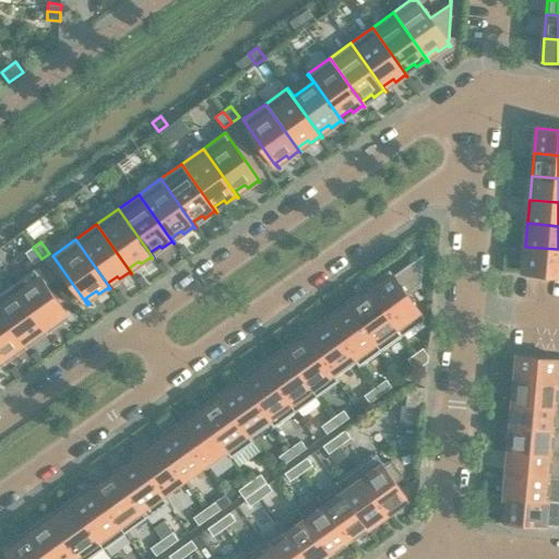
[(42,259),(33,247),(25,252),(34,264),(42,259)]
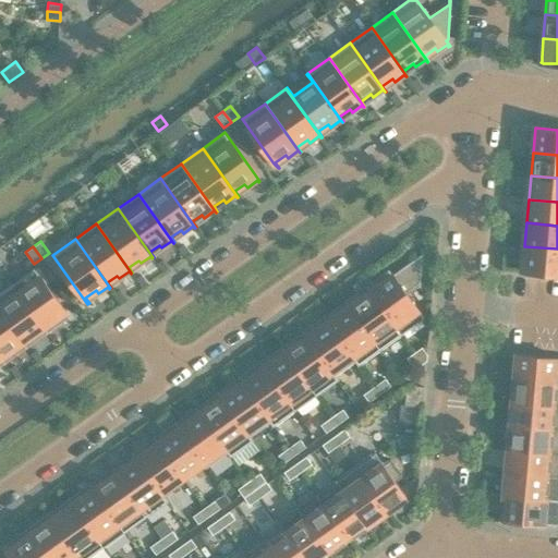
[(557,274),(557,249),(524,246),(522,271),(557,274)]
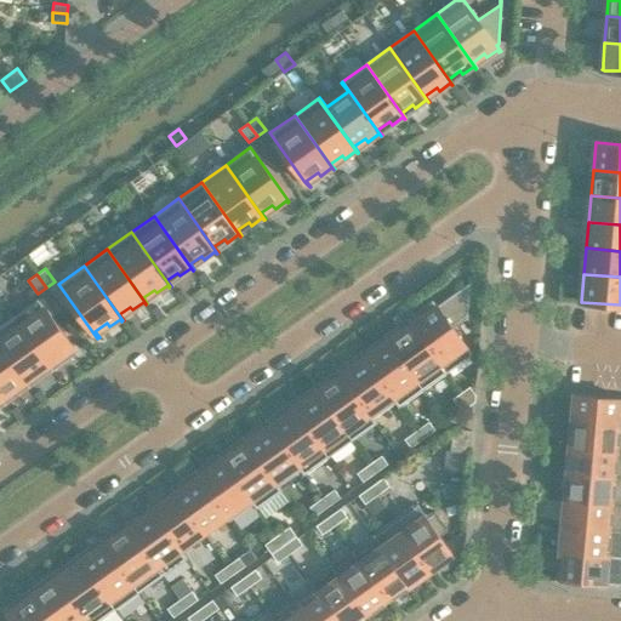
[(472,354),(451,325),(466,315),(466,319),(467,319),(471,281),(437,306),(433,300),(431,301),(433,303),(422,311),(425,314),(414,323),(409,317),(408,318),(448,372),(472,354)]
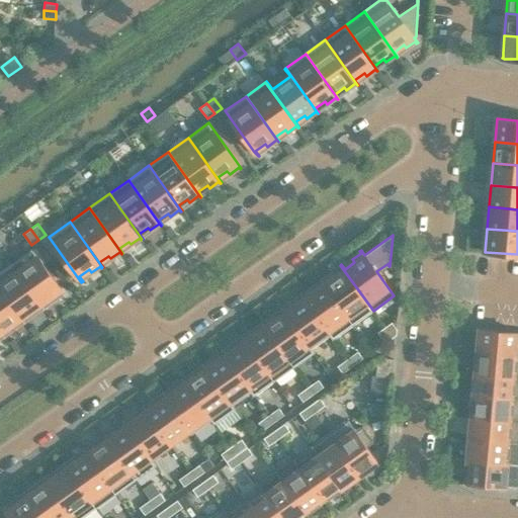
[(65,294),(32,249),(11,263),(45,309),(41,304),(51,296),(53,299),(62,293),(64,295),(65,294)]
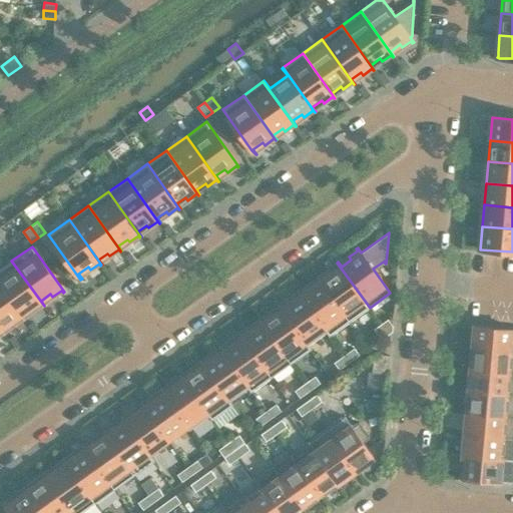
[(44,306),(11,261),(0,269),(0,286),(24,320),(25,320),(21,315),(31,308),(33,311),(42,305),(43,307),(44,306)]
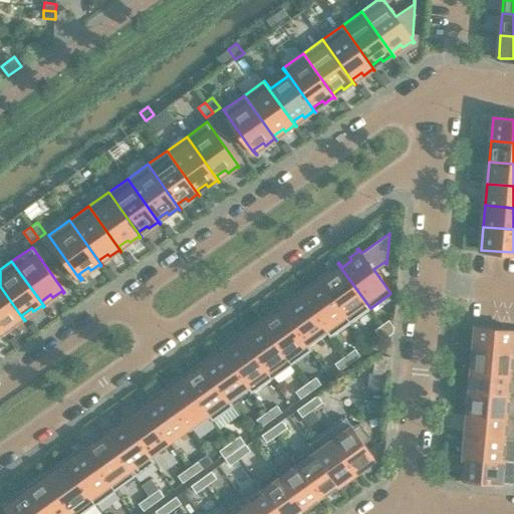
[(370,308),(337,263),(338,265),(329,271),(331,274),(322,281),(319,276),(318,276),(350,322),(370,308)]
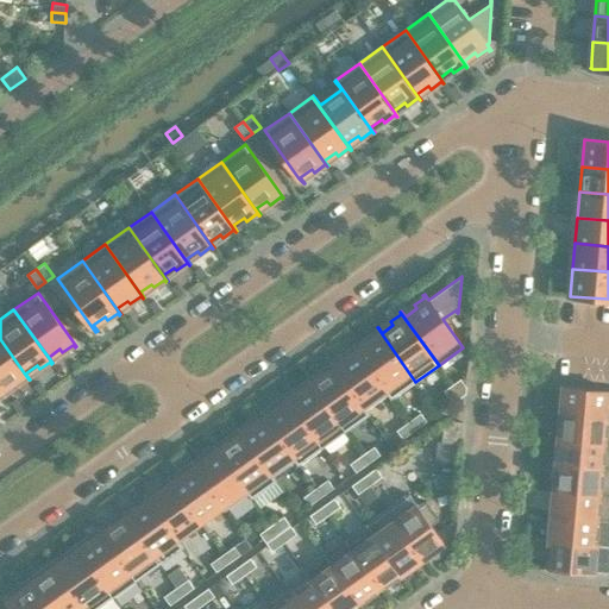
[(415,382),(377,327),(376,328),(378,331),(368,338),(370,341),(358,350),(355,344),(353,344),(393,399),(415,382)]
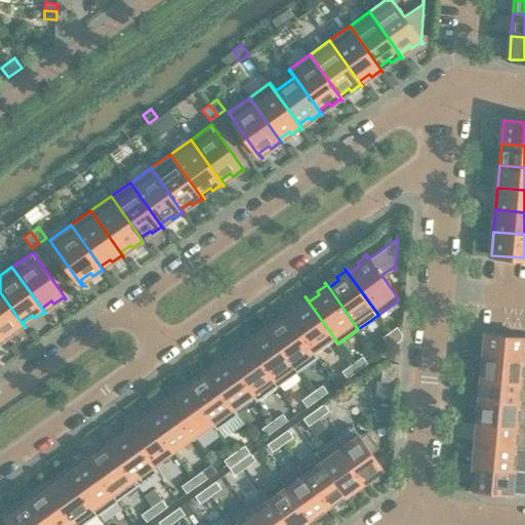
[(25,327),(0,292),(0,334),(5,341),(2,336),(11,329),(13,332),(23,326),(25,328),(25,327)]
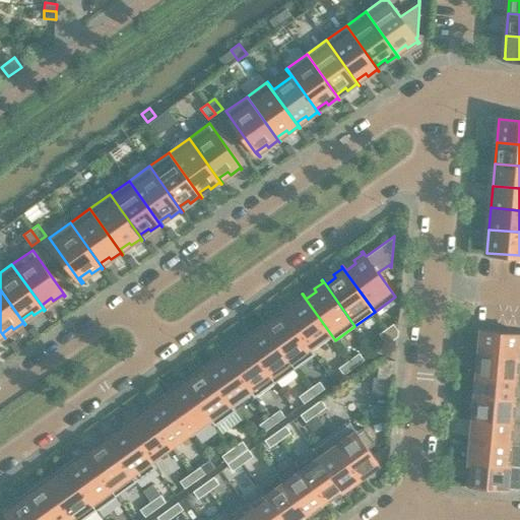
[(335,340),(302,294),(302,295),(303,297),(294,303),(296,306),(286,313),(282,308),(315,354),(316,353),(313,349),(331,337),(334,340),(335,340)]
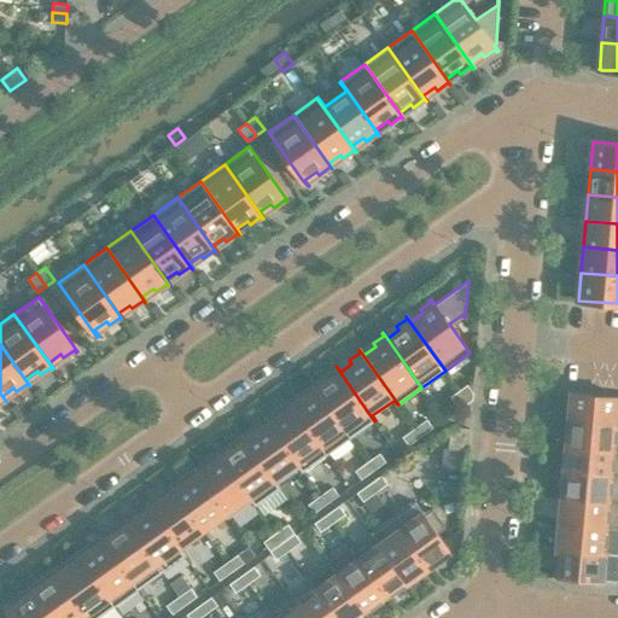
[(374,421),(336,366),(334,367),(337,369),(326,377),(328,380),(316,389),(313,383),(312,383),(351,438),(374,421)]
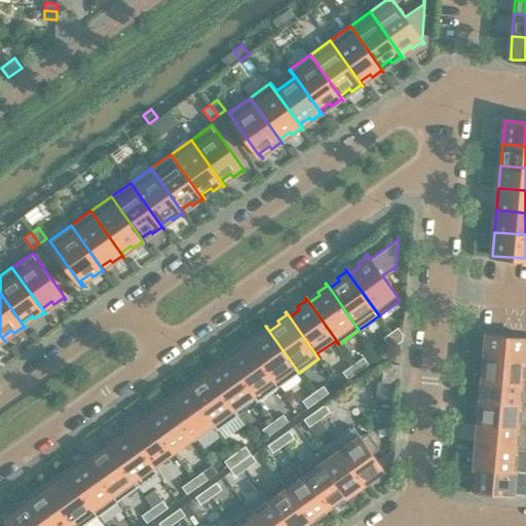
[(299,373),(265,326),(265,327),(266,329),(257,335),(259,338),(250,345),(246,340),(278,387),(299,373)]
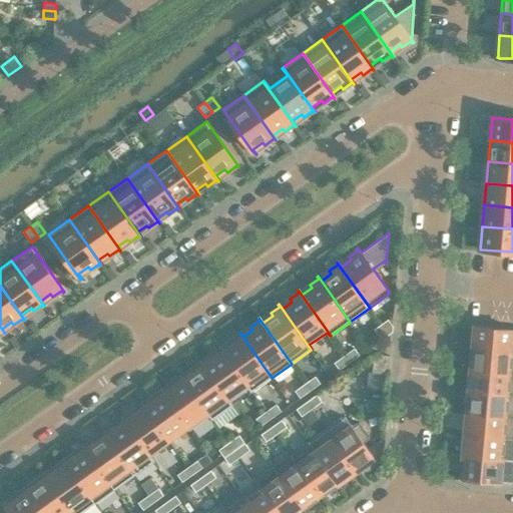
[(392,332),(393,326),(388,319),(381,324),(389,335),(392,332)]
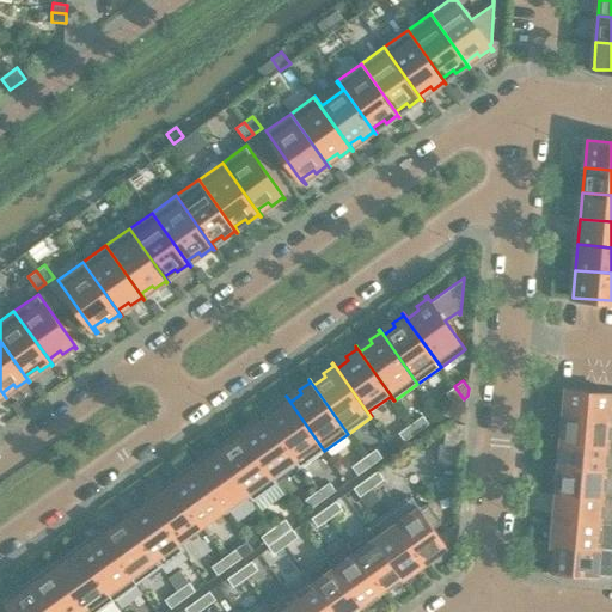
[(464,399),(454,386),(446,392),(456,405),(464,399)]
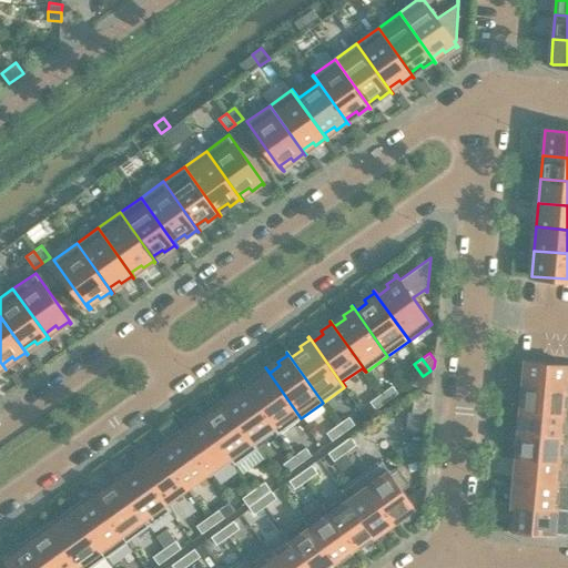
[(524,361),(521,385),(567,389),(567,364),(524,361)]
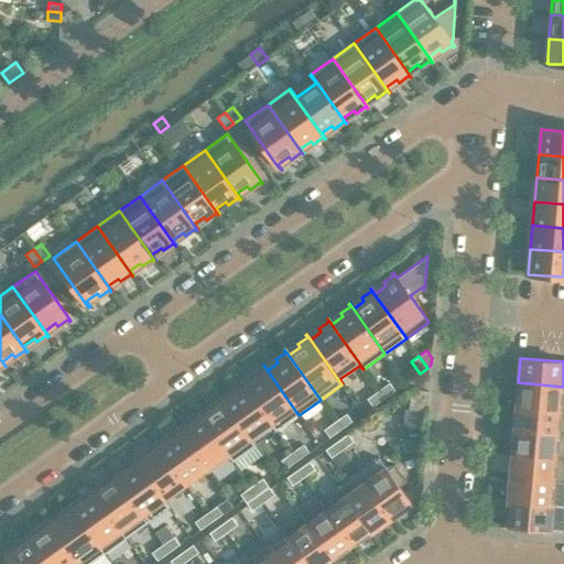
[(299,415),(263,365),(262,366),(264,368),(255,375),(257,378),(246,386),(242,380),(241,380),(278,430),(299,415)]
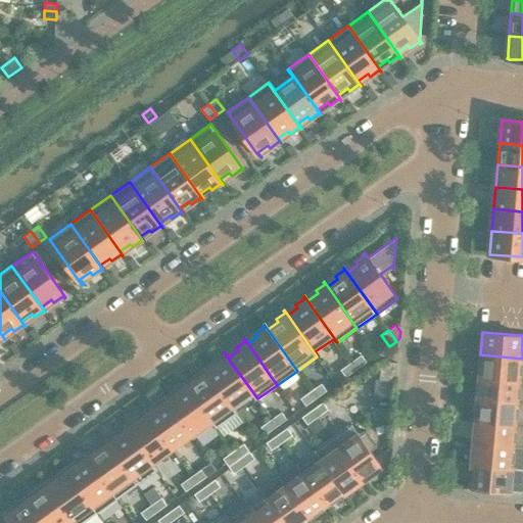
[(257,398),(224,352),(224,353),(225,355),(216,362),(218,365),(208,372),(204,367),(237,413),(238,413),(235,409),(253,395),(256,399),(257,398)]
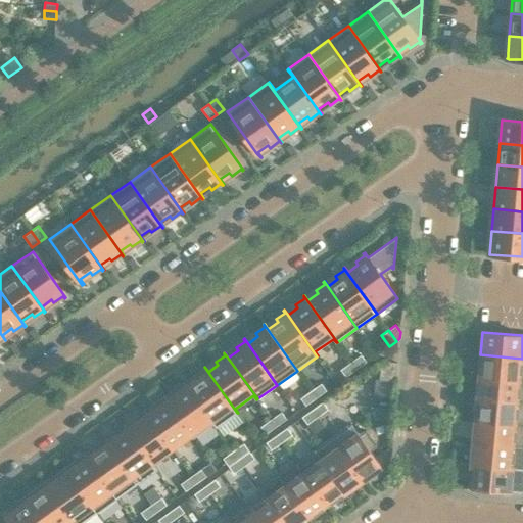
[(357,370),(367,362),(362,354),(350,362),(357,370)]
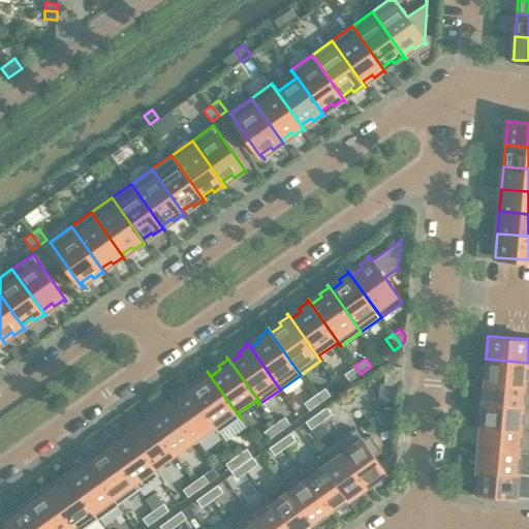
[(528,363),(486,359),(484,381),(528,384),(528,363)]
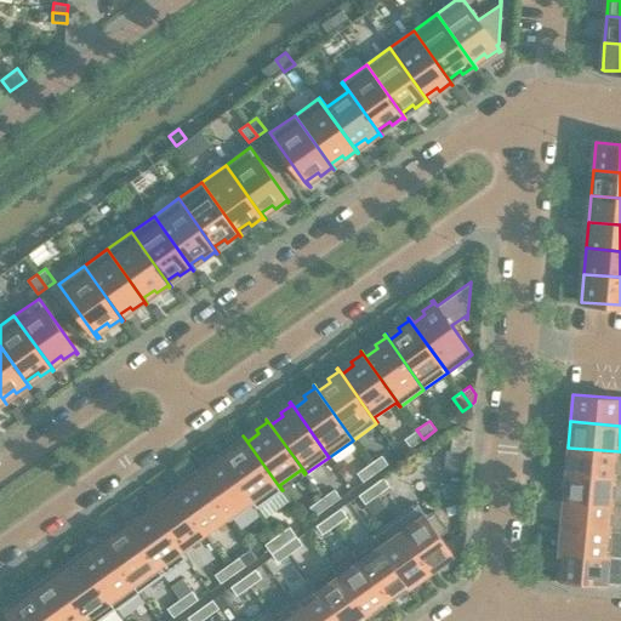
[(469,453),(472,431),(453,428),(450,450),(469,453)]
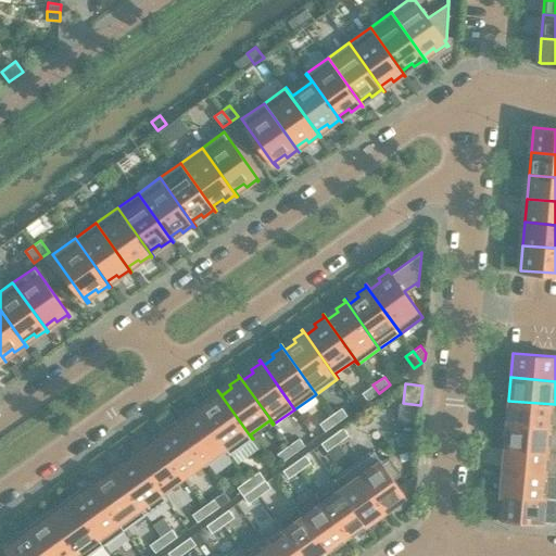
[(367,401),(379,393),(373,384),(362,393),(367,401)]
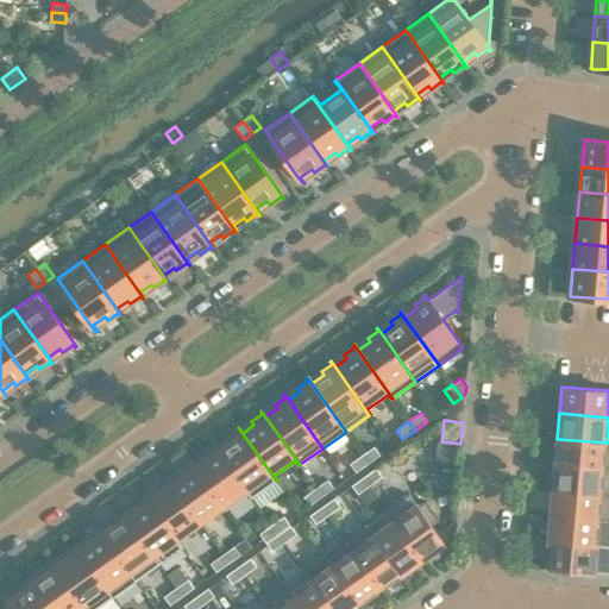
[(276,481),(238,427),(237,428),(238,431),(227,438),(231,441),(219,450),(215,444),(214,444),(252,498),(276,481)]
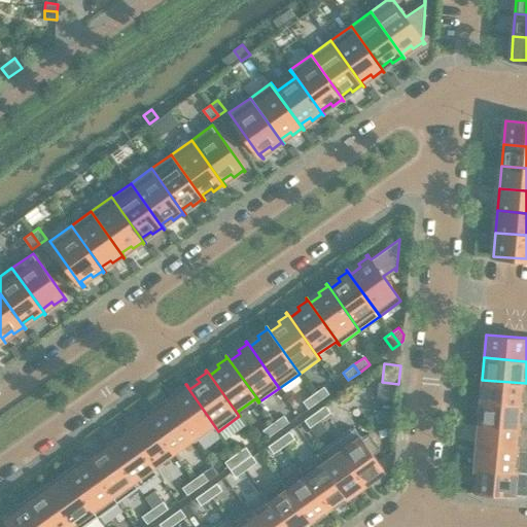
[(526,383),(482,380),(480,401),(526,406),(526,383)]
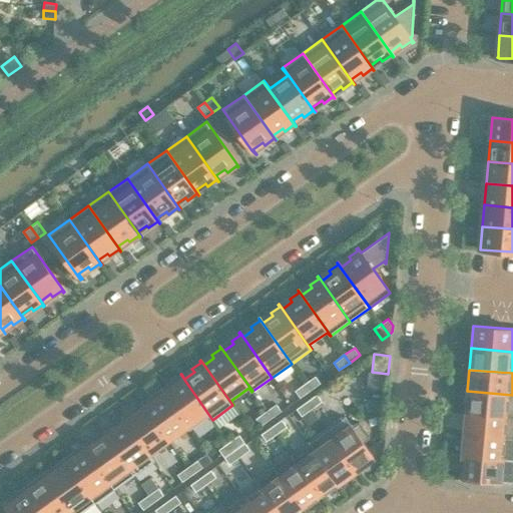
[(212,420),(180,374),(179,375),(181,377),(172,383),(174,386),(165,393),(161,388),(160,388),(190,430),(209,416),(211,420),(212,420)]
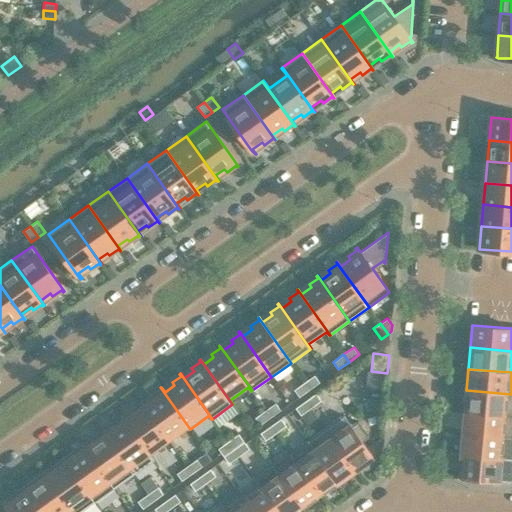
[(310,390),(320,382),(315,375),(304,382),(310,390)]
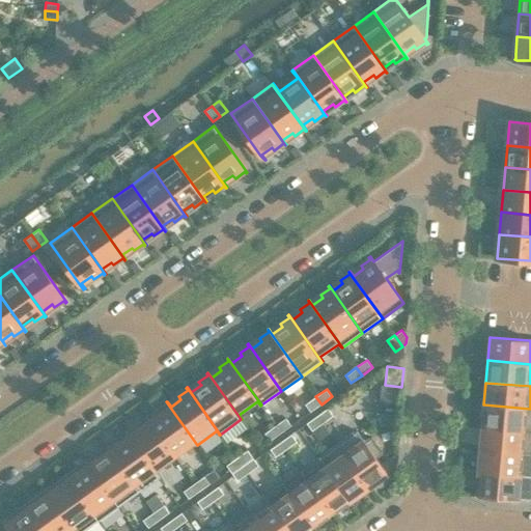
[(310,412),(322,404),(315,396),(305,404),(310,412)]
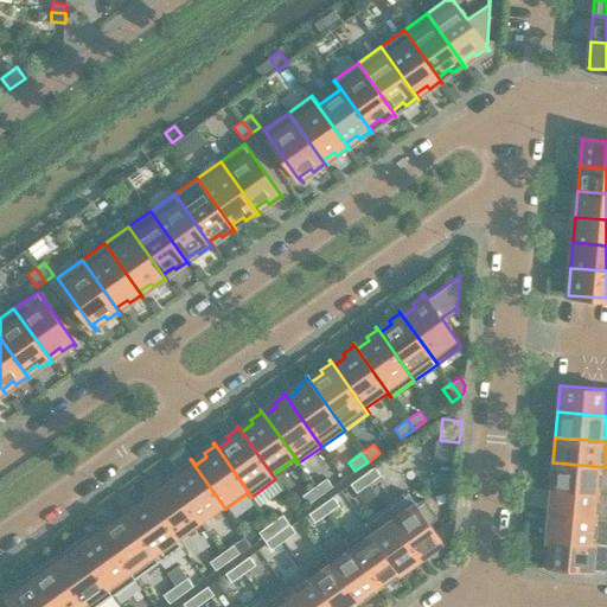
[(225,509),(190,459),(190,460),(191,462),(180,470),(183,473),(172,481),(168,475),(167,475),(198,518),(221,503),(224,509),(225,509)]
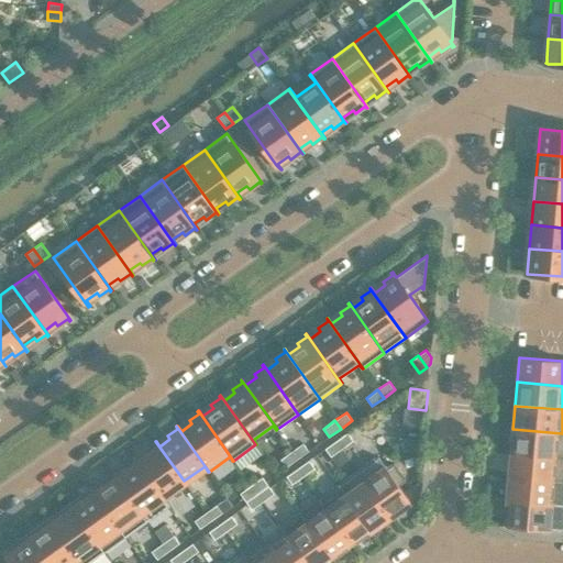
[(562,433),(512,429),(510,453),(562,457),(562,433)]
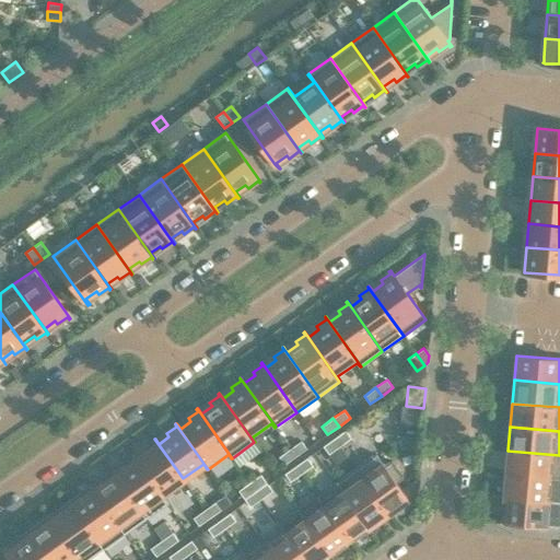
[(340,446),(351,439),(346,430),(335,439),(340,446)]
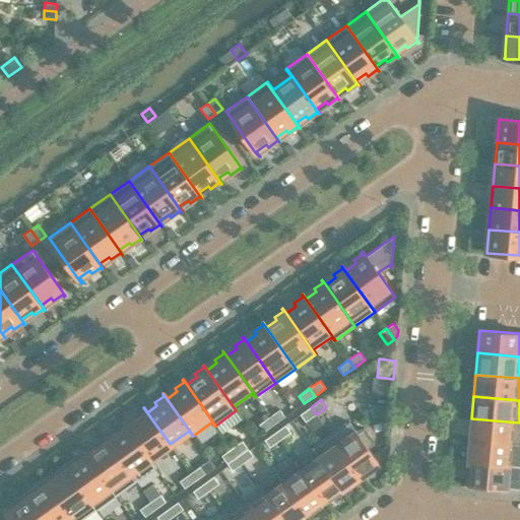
[(170,444),(143,407),(142,408),(144,410),(135,416),(137,419),(128,427),(124,421),(123,421),(156,467),(150,458),(170,444)]
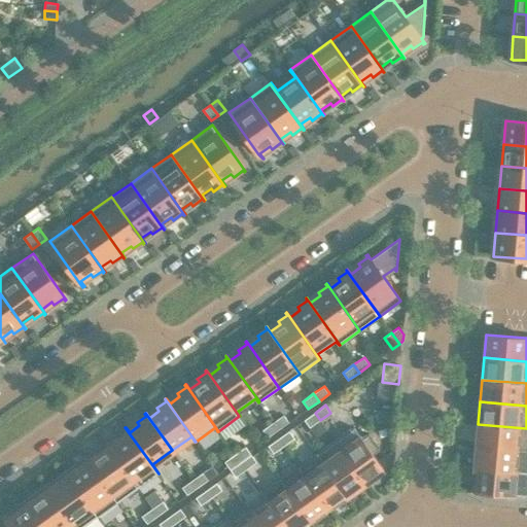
[(310,427),(320,420),(315,413),(305,420),(310,427)]
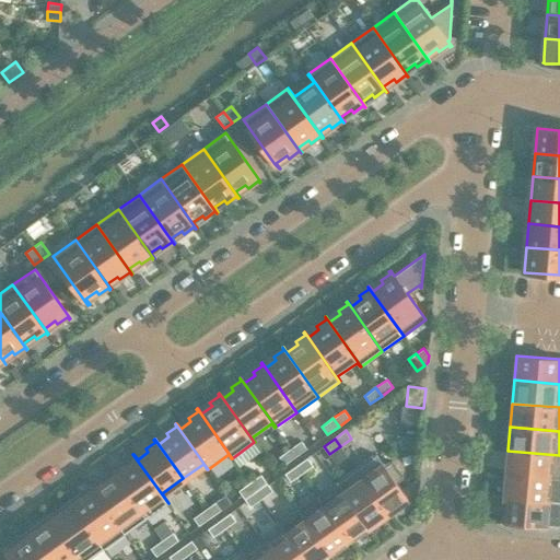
[(295,457),(307,448),(301,441),(290,448),(295,457)]
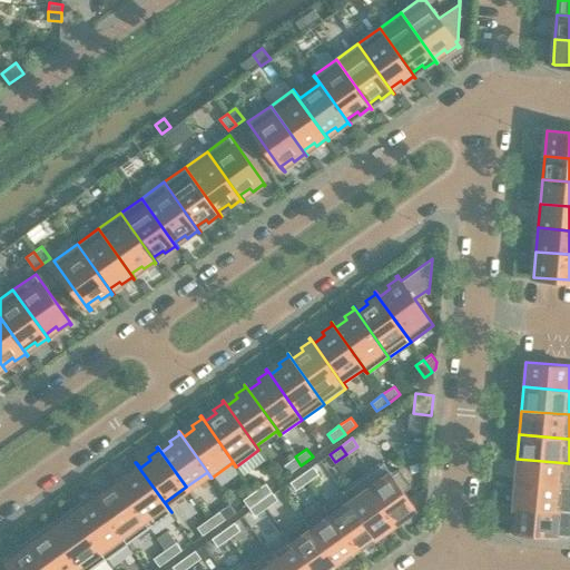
[(290,473),(301,465),(295,457),(284,465),(290,473)]
